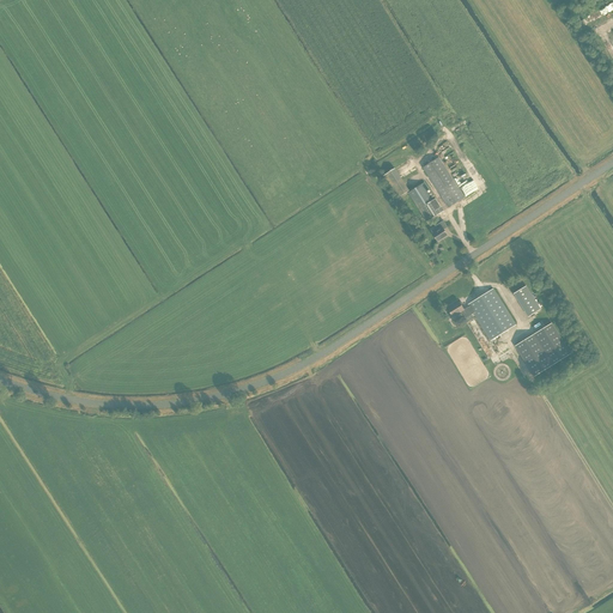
[(602,11),(593,14),(593,16),(586,19),(588,25),(595,23),(594,20),(604,17),(602,11)]
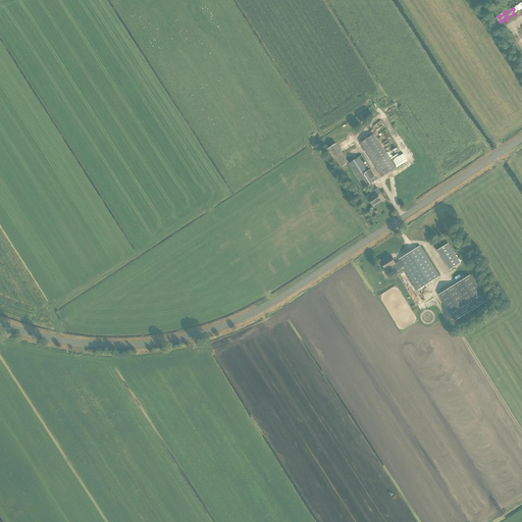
[(372,125),(378,134),(382,132),(379,126),(382,124),(379,120),(372,125)]
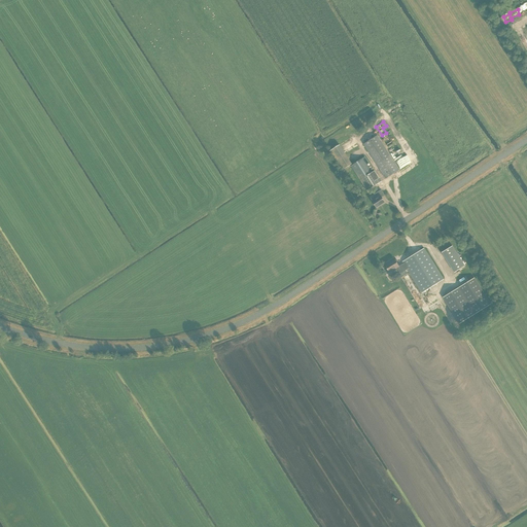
[(363,144),(385,179),(399,170),(378,135),(363,144)]
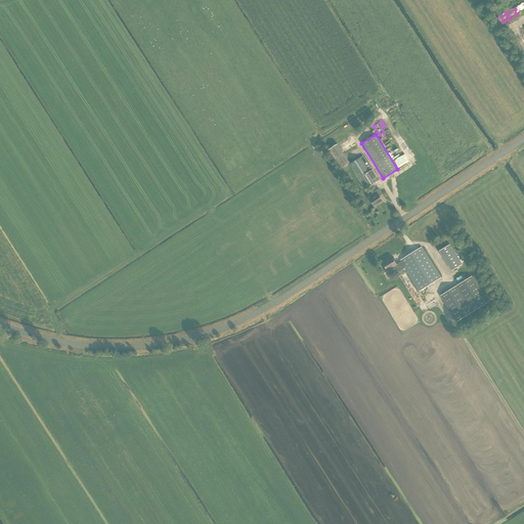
[(340,143),(342,147),(354,142),(353,139),(351,140),(350,138),(340,143)]
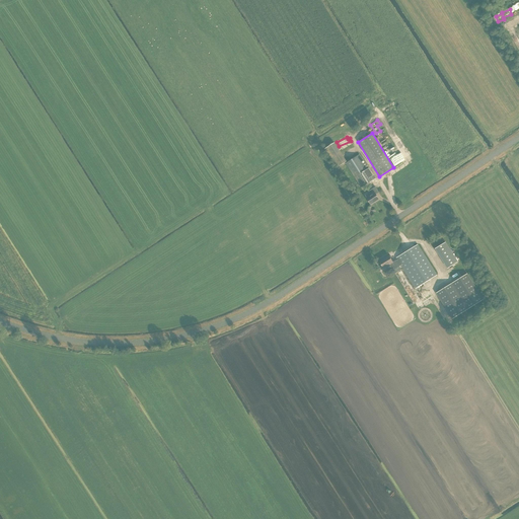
[(347,161),(344,157),(344,156),(340,151),(328,158),(336,168),(347,161)]
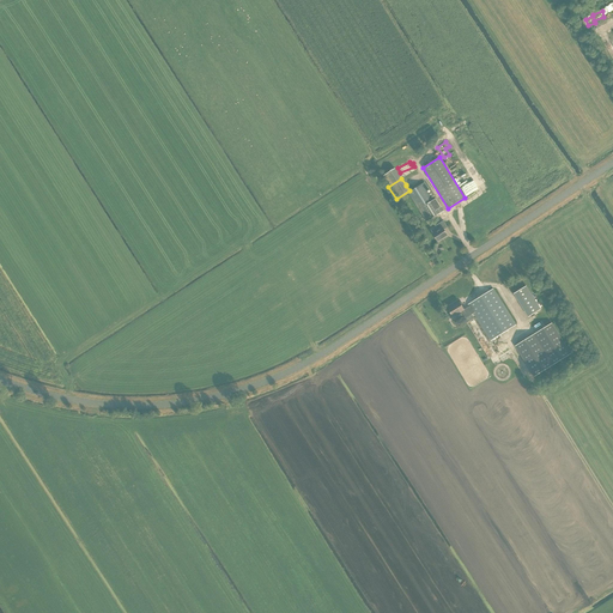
[(408,193),(426,222),(443,211),(436,199),(434,200),(423,184),(408,193)]
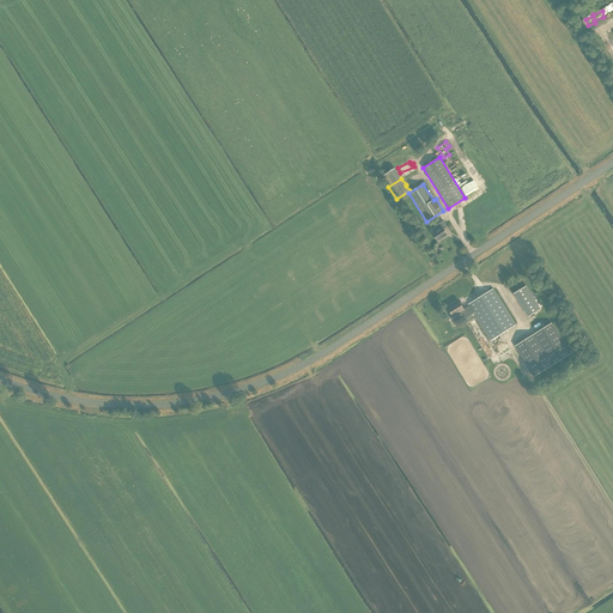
[(447,228),(443,222),(436,226),(438,230),(432,234),(438,242),(448,236),(444,230),(447,228)]
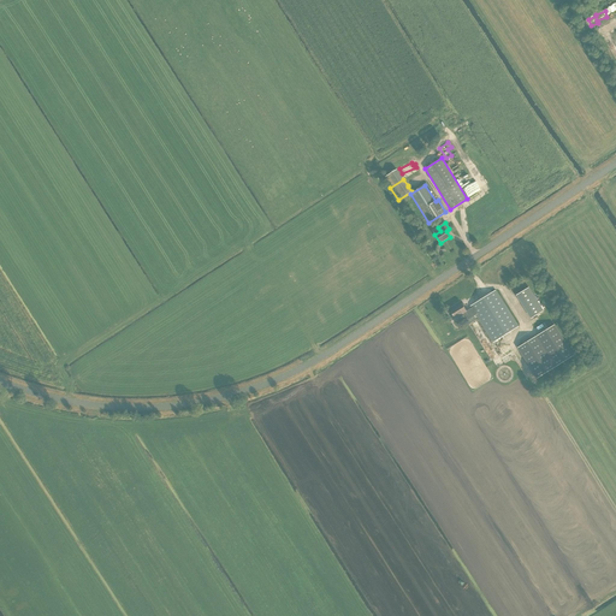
[(544,311),(528,288),(517,295),(532,318),(544,311)]
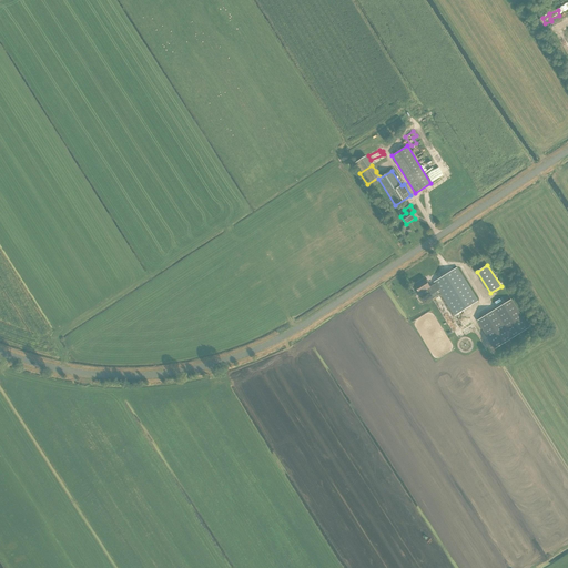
[(427,288),(432,295),(434,298),(439,295),(437,292),(439,290),(455,315),(478,301),(457,267),(434,282),(435,284),(430,287),(425,280),(415,286),(419,294),(427,288)]
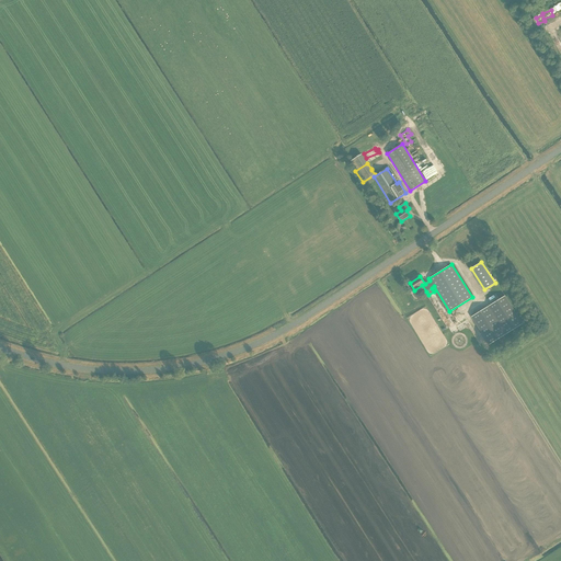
[(523,323),(505,296),(471,317),(489,344),(523,323)]
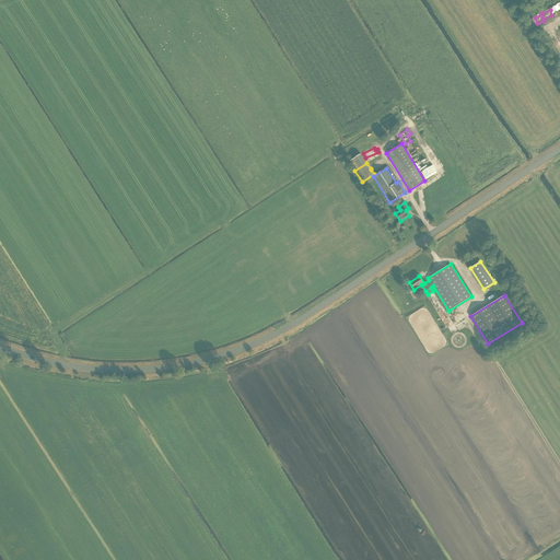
[(444,310),(438,300),(434,302),(432,299),(430,300),(440,313),(444,310)]
